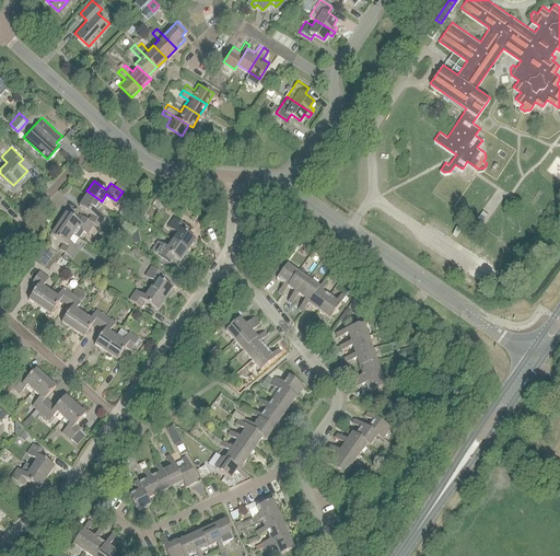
[(125,186),(116,181),(114,185),(123,190),(125,186)]
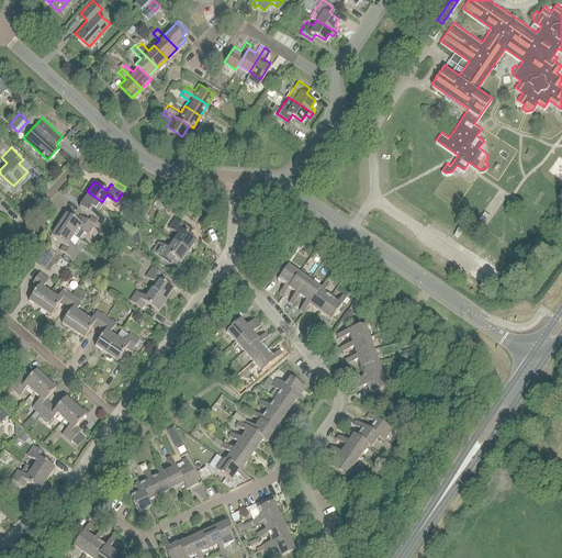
[(97,209),(102,202),(87,191),(79,203),(91,212),(88,218),(93,221),(100,225),(107,215),(97,209)]
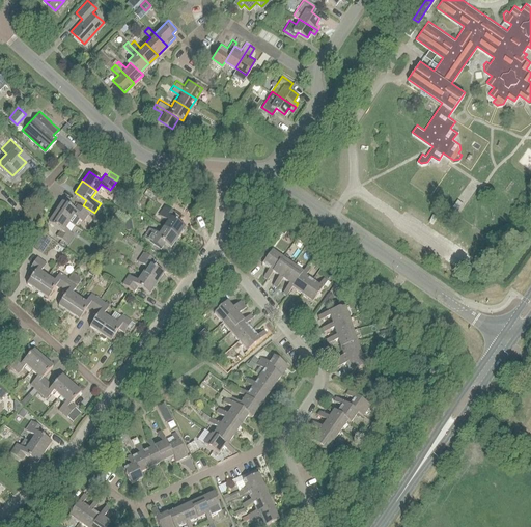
[(158,192),(147,185),(144,191),(155,198),(158,192)]
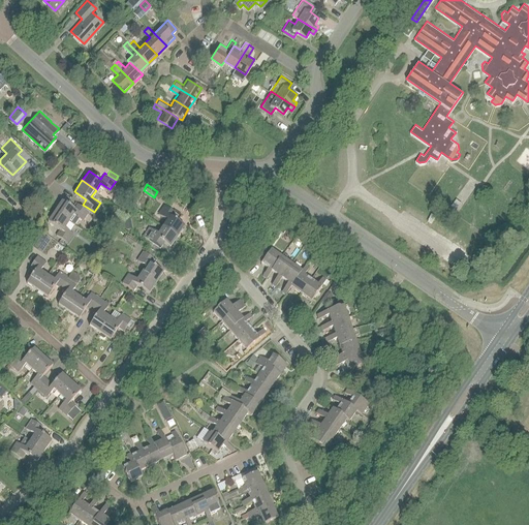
[(456,196),(452,204),(457,207),(461,201),(456,196)]
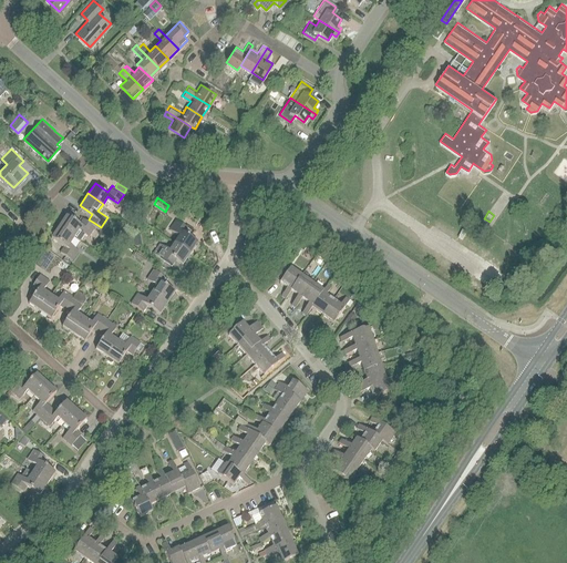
[(89,219),(82,215),(79,221),(66,212),(59,223),(73,233),(80,237),(84,231),(89,233),(94,223),(89,219)]
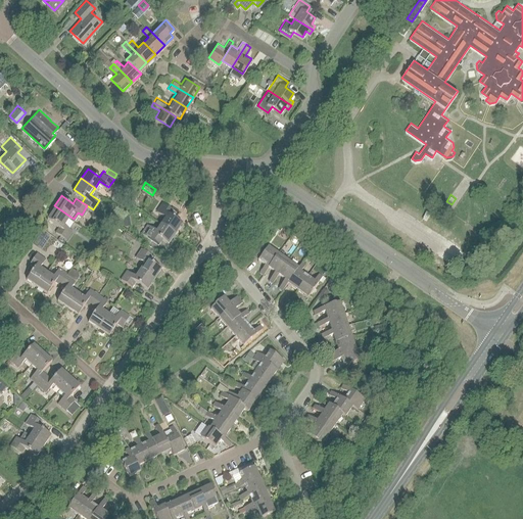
[(164,215),(160,221),(175,231),(182,220),(175,216),(179,209),(173,204),(171,206),(162,200),(156,208),(164,215)]
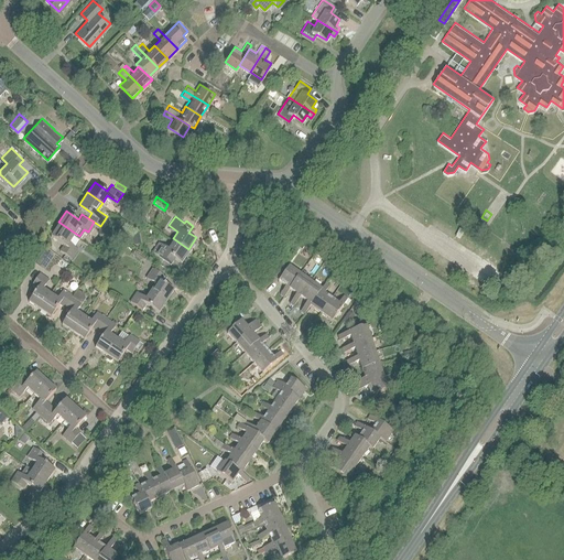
[(68,239),(73,232),(58,222),(51,233),(64,241),(60,247),(72,256),(78,246),(68,239)]
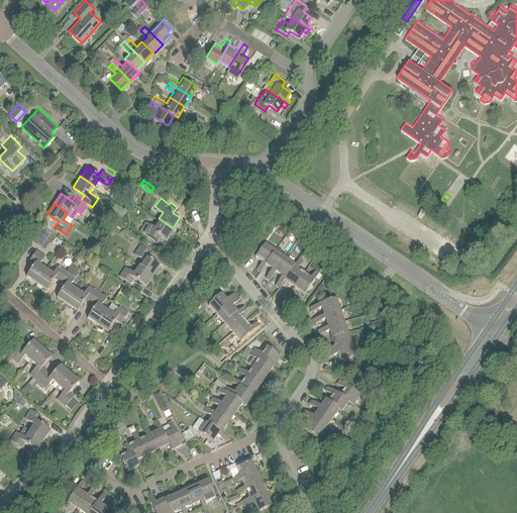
[(159,218),(153,225),(145,219),(139,228),(157,240),(161,234),(166,238),(173,228),(159,218)]
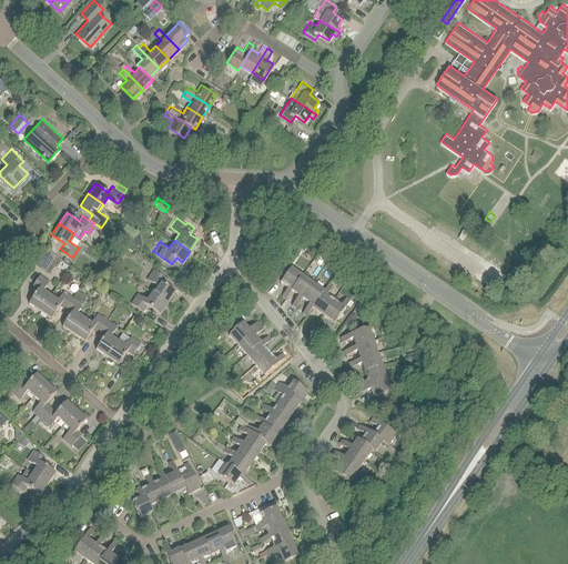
[(46,248),(36,262),(44,268),(54,254),(46,248)]
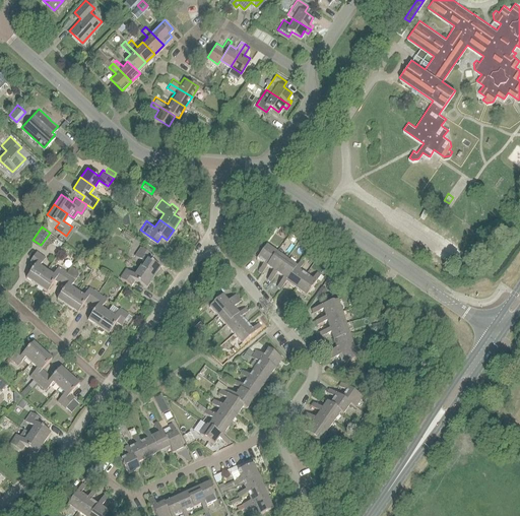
[(136,234),(125,227),(122,232),(132,239),(136,234)]
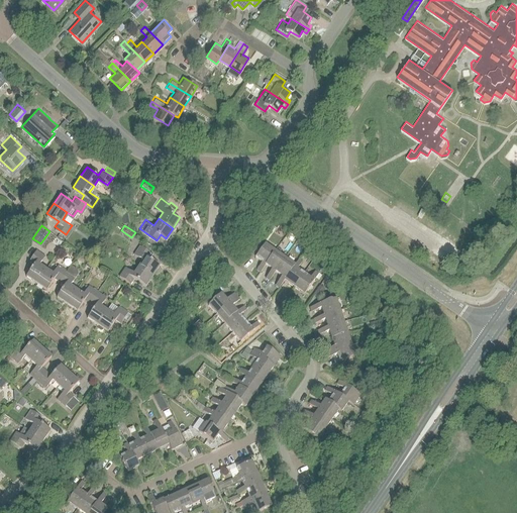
[(260,269),(265,262),(275,247),(265,240),(254,253),(262,259),(256,266),(260,269)]
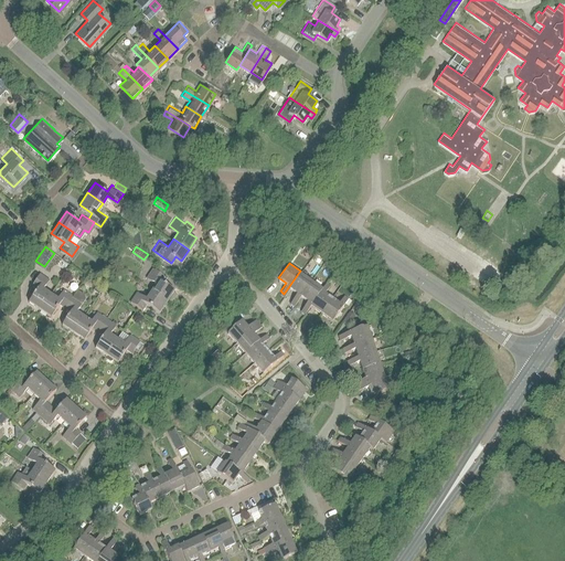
[(156,281),(150,288),(166,299),(173,287),(163,281),(167,275),(152,265),(146,275),(156,281)]
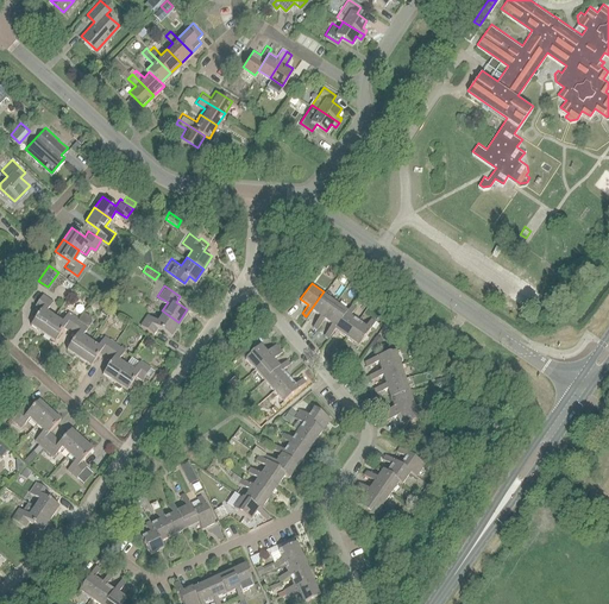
[(41,309),(31,322),(43,331),(55,314),(46,309),(54,299),(44,291),(35,304),(41,309)]
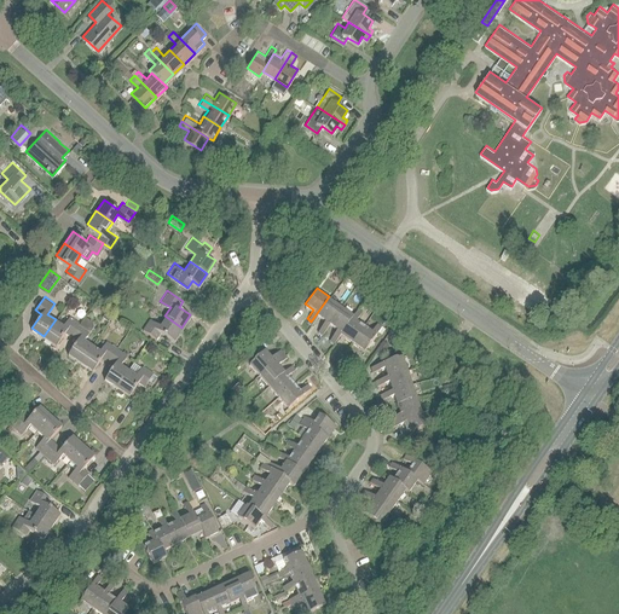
[(341,305),(329,296),(317,313),(324,318),(318,328),(322,331),(329,322),(341,305)]
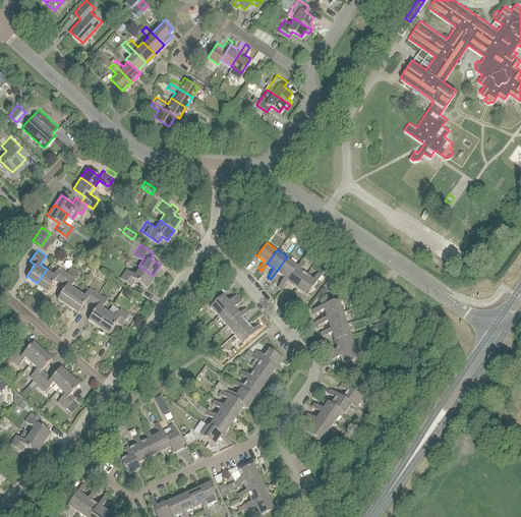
[(286,279),(296,264),(287,256),(277,271),(284,276),(278,283),(281,286),(286,279)]
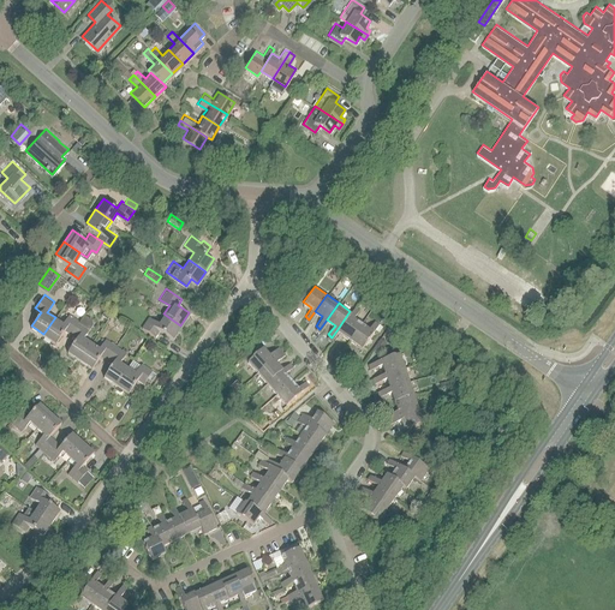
[(338,329),(350,338),(362,322),(353,316),(359,306),(354,304),(350,311),(338,329)]
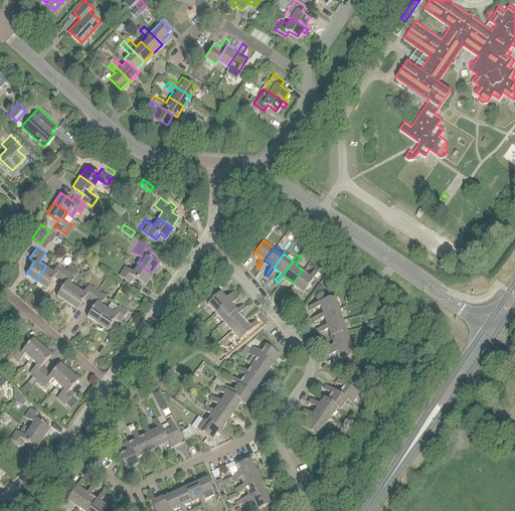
[(53,271),(46,266),(36,280),(46,287),(55,275),(59,278),(67,267),(59,262),(53,271)]
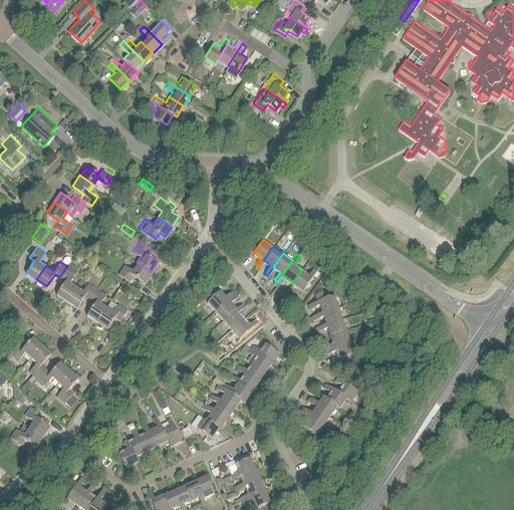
[(56,292),(66,299),(76,285),(70,281),(77,271),(76,265),(71,261),(67,266),(59,277),(64,281),(56,292)]
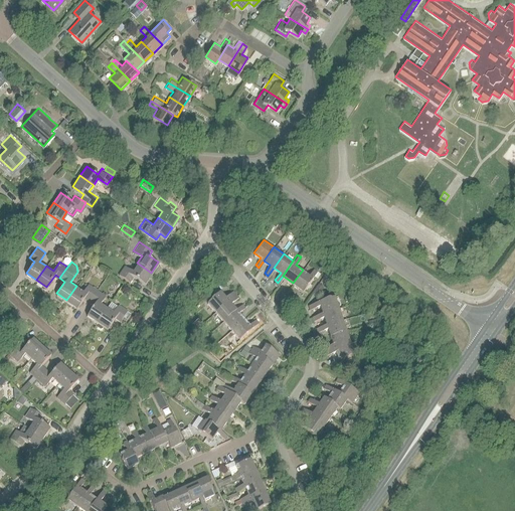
[(144,283),(151,273),(137,263),(133,269),(125,263),(118,272),(129,280),(133,275),(144,283)]
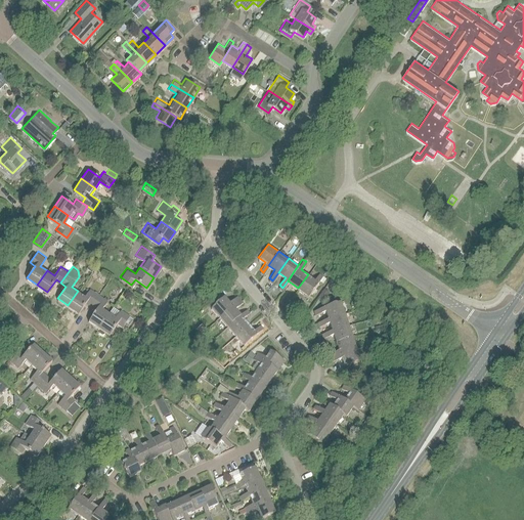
[(313,278),(308,274),(298,288),(308,295),(323,273),(318,270),(313,278)]
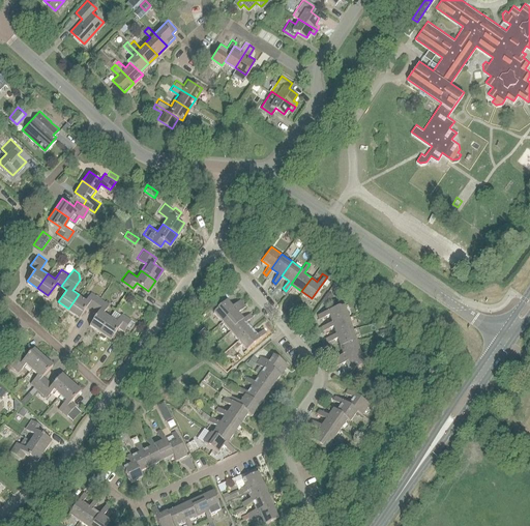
[(328,289),(321,299),(329,304),(335,295),(328,289)]
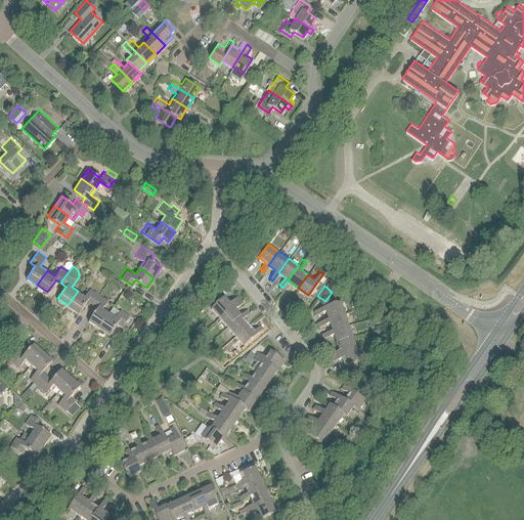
[(87,300),(92,304),(100,293),(91,287),(85,296),(78,291),(68,305),(79,312),(87,300)]
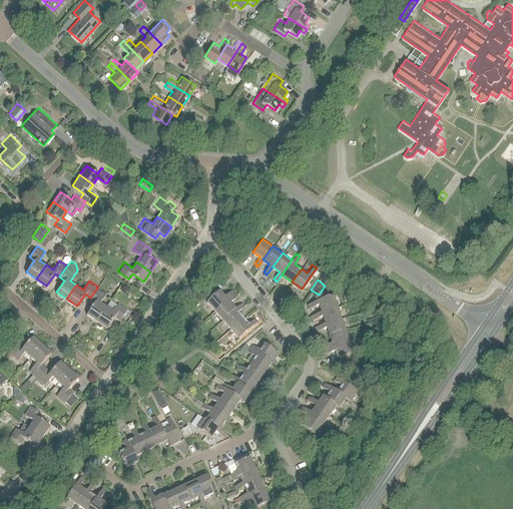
[(87,313),(97,320),(107,306),(100,301),(106,293),(98,287),(90,298),(95,302),(87,313)]
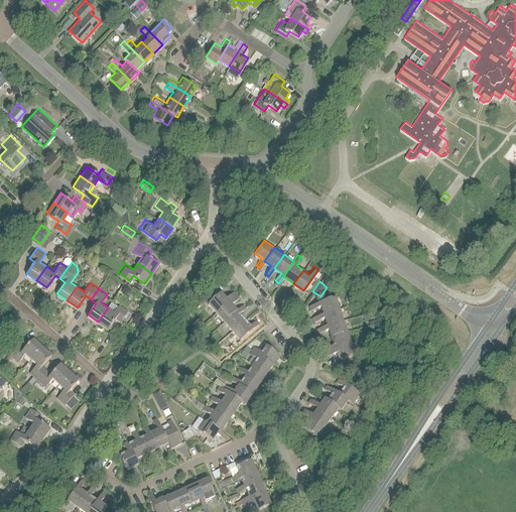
[(208,300),(216,310),(236,292),(233,289),(226,296),(220,289),(208,300)]
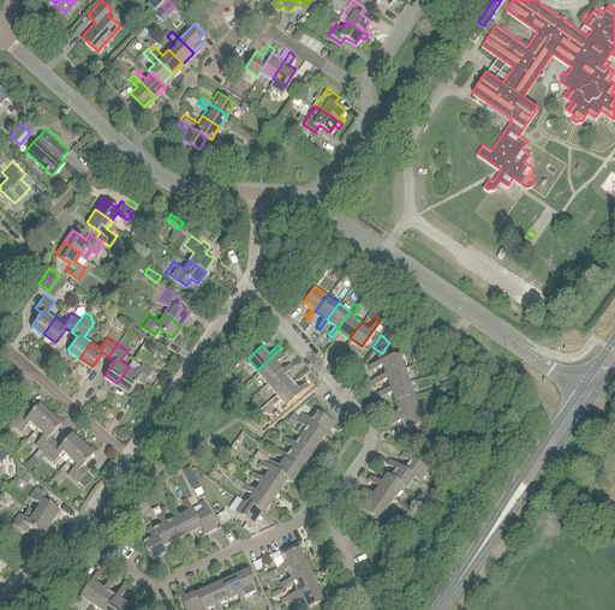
[(421,348),(419,353),(422,359),(429,356),(427,347),(421,348)]
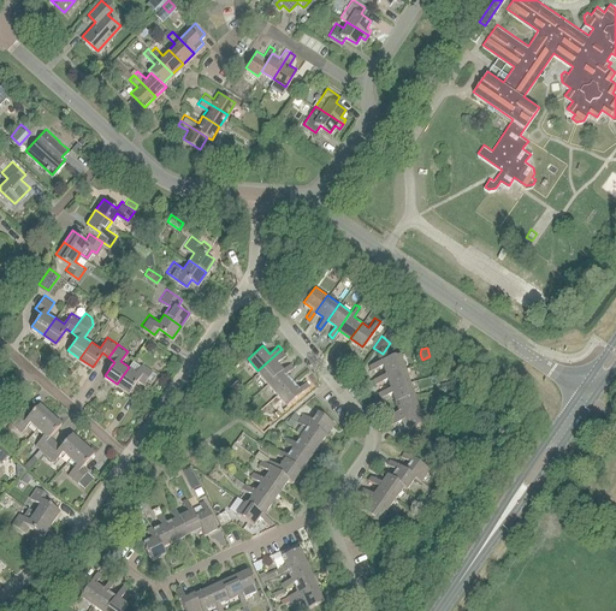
[(258,371),(267,381),(283,368),(277,361),(285,354),(282,349),(258,371)]
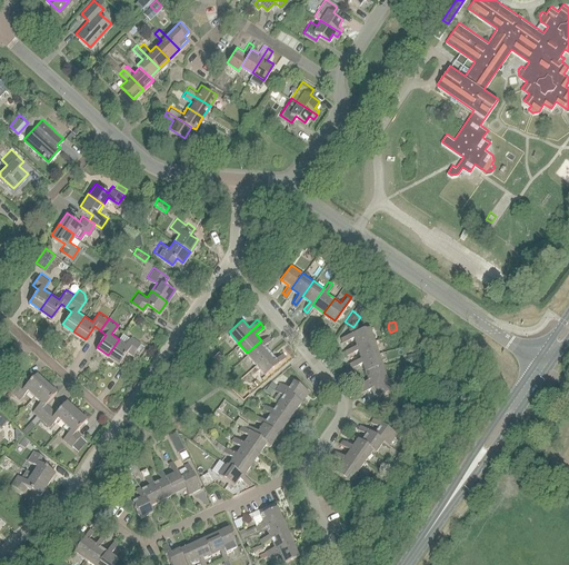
[(356,344),(373,338),(369,325),(341,335),(342,339),(353,336),(356,344)]
